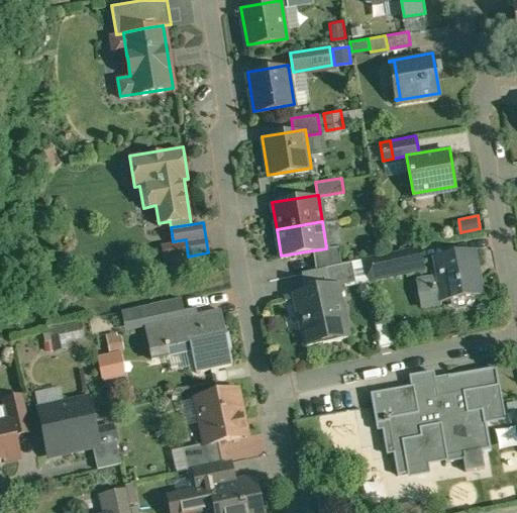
[(186,239),(174,241),(176,259),(188,257),(186,239)]
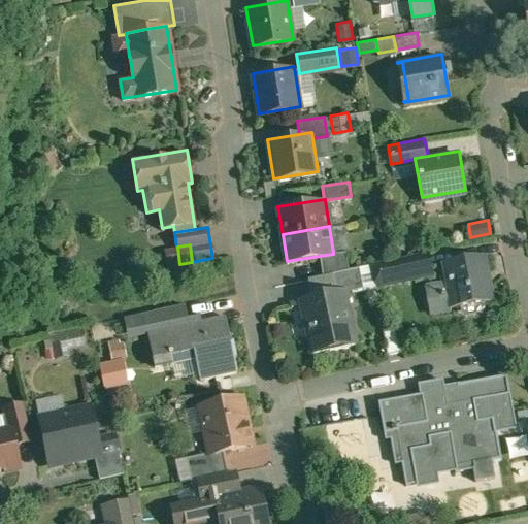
[(176,247),(165,248),(167,265),(179,264),(177,247),(176,247)]
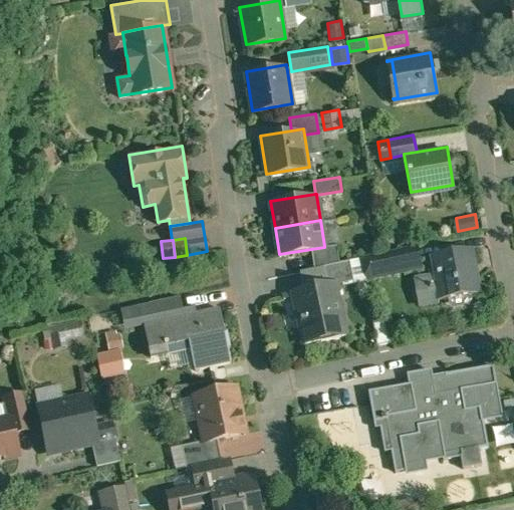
[(336,244),(324,246),(324,247),(311,249),(313,266),(323,264),(339,260),(336,244)]
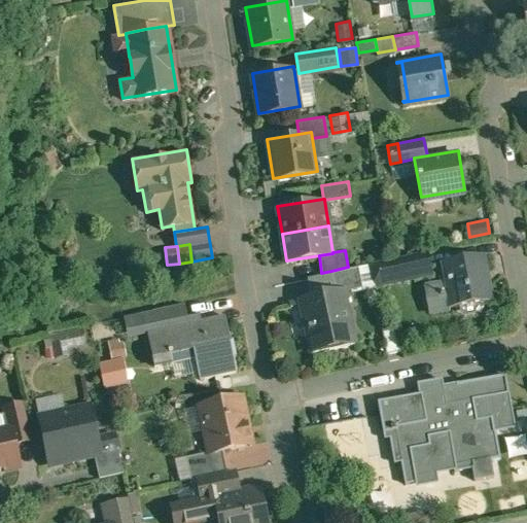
[(427,252),(372,263),(376,282),(431,272),(427,252)]
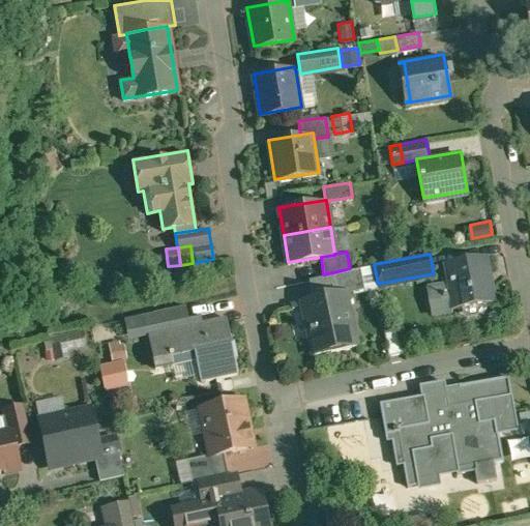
[(451,289),(446,290),(444,280),(427,282),(432,313),(449,310),(449,307),(450,309),(493,302),(492,298),(495,297),(493,283),(489,284),(484,256),(447,261),(451,289)]
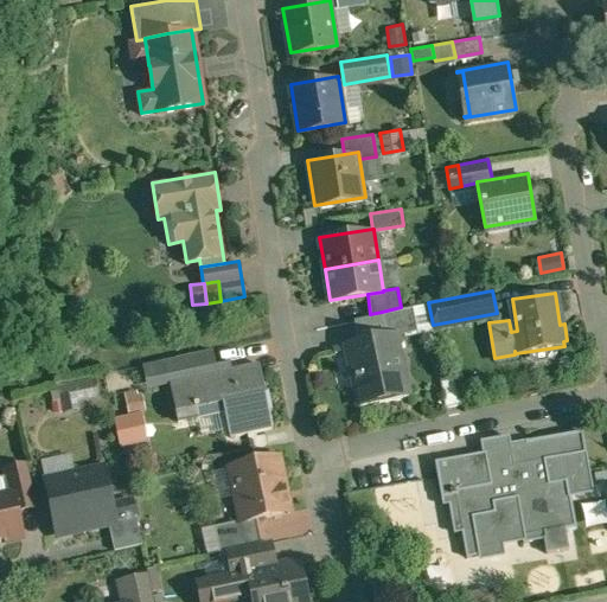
[(401,307),(382,312),(387,333),(395,332),(395,333),(417,328),(411,305),(401,307)]
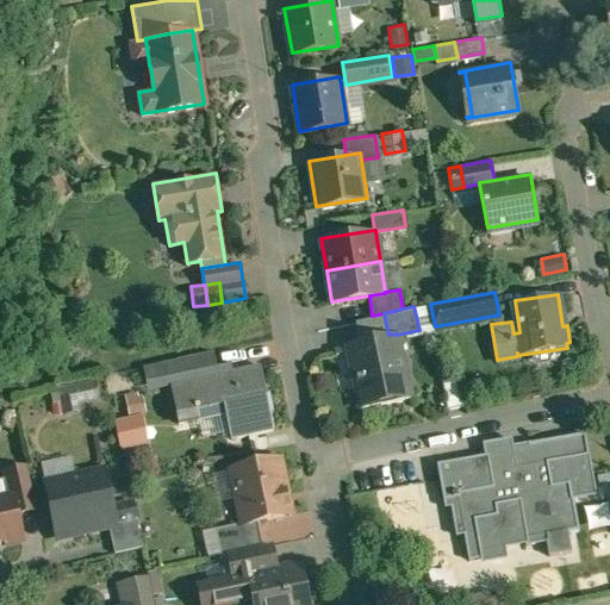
[(388,335),(347,344),(354,378),(353,378),(353,381),(355,381),(360,406),(410,394),(397,335),(397,334),(388,335)]
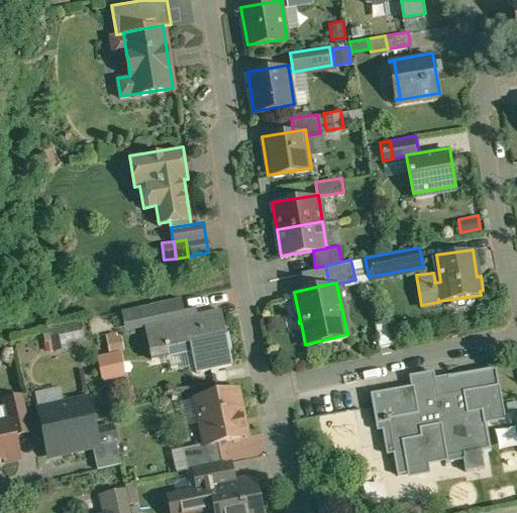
[(181,297),(151,303),(156,321),(184,314),(181,297)]
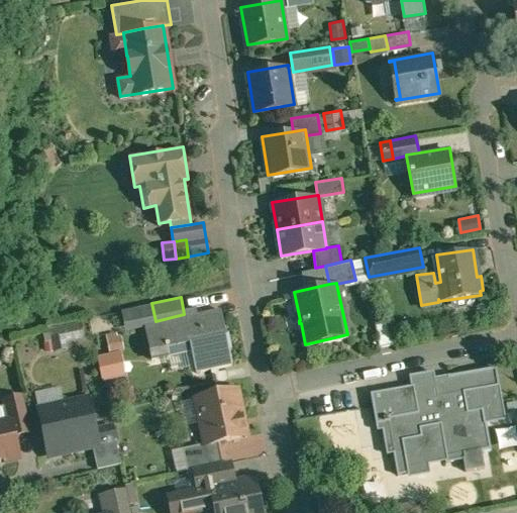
[(143,323),(156,321),(151,303),(123,309),(127,327),(143,323)]
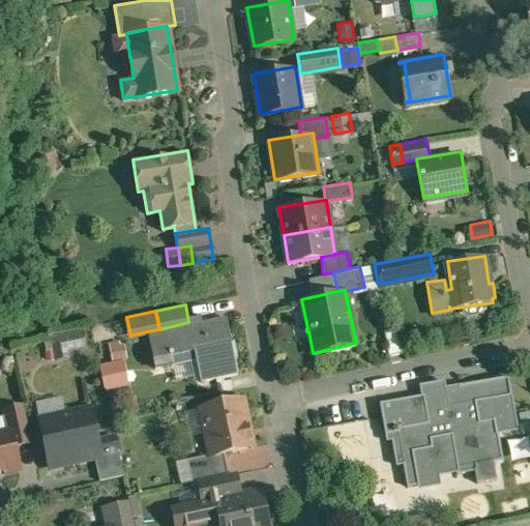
[(159,329),(147,331),(154,366),(173,362),(171,355),(197,350),(199,360),(197,360),(201,379),(237,371),(233,353),(232,353),(230,342),(231,342),(226,315),(188,322),(159,329)]
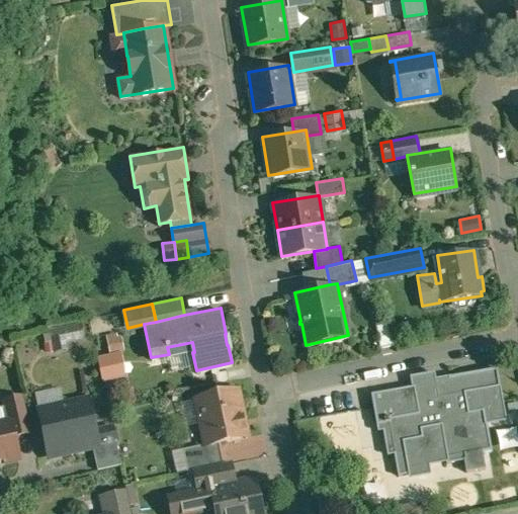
[(81,322),(50,328),(54,349),(66,347),(65,338),(83,334),(81,322)]
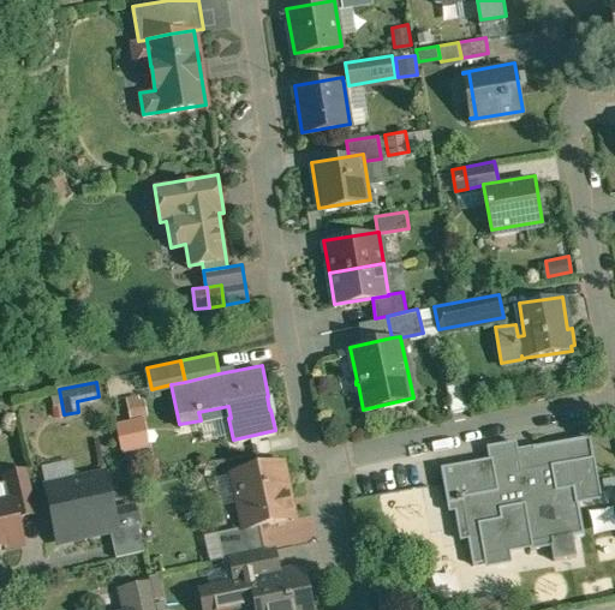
[(144,394),(125,398),(130,418),(148,414),(144,394)]
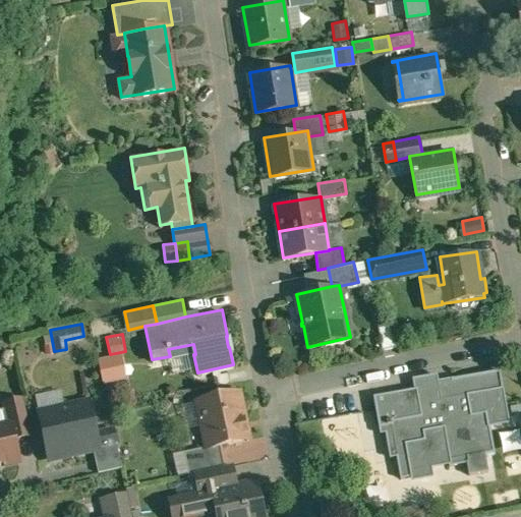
[(503,386),(441,397),(437,371),(412,377),(414,387),(373,395),(379,424),(391,421),(400,475),(431,470),(430,461),(484,451),(479,420),(508,415),(503,386)]
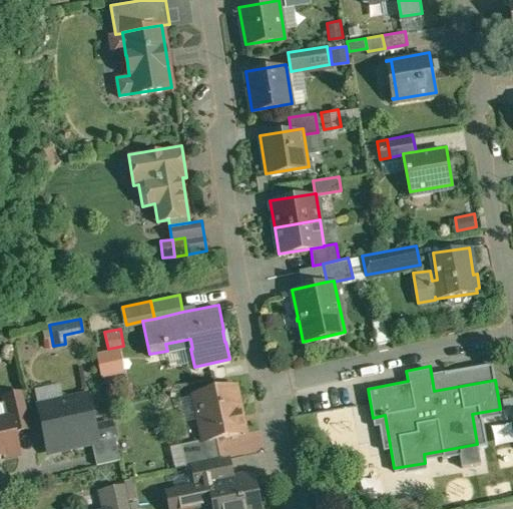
[(234,385),(194,393),(203,438),(204,439),(216,436),(244,430),(234,385)]
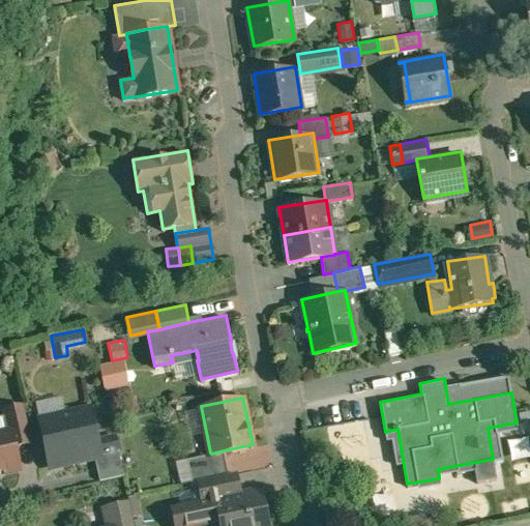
[(24,404),(4,408),(6,415),(9,430),(10,430),(13,444),(31,440),(24,404)]
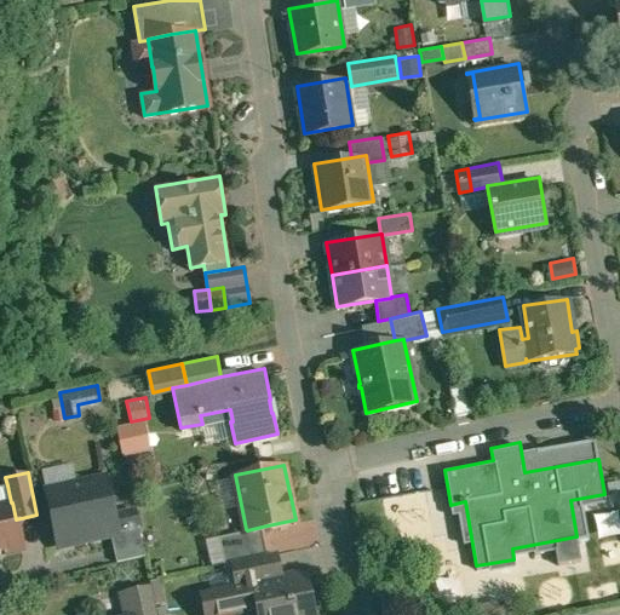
[(105,476),(46,488),(56,533),(81,528),(92,535),(110,532),(116,530),(113,512),(105,476)]
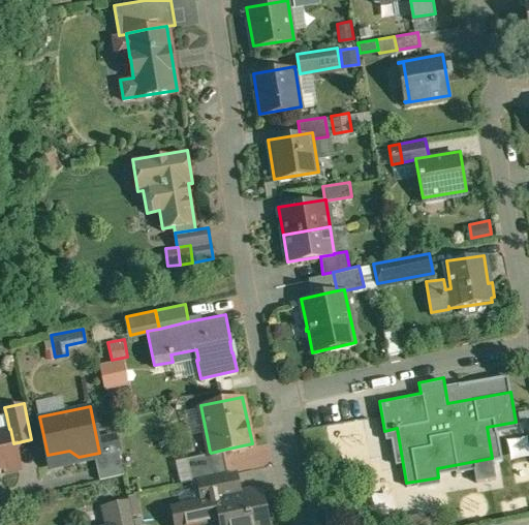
[(6,414),(0,414),(0,469),(19,465),(13,443),(10,429),(9,429),(6,414)]
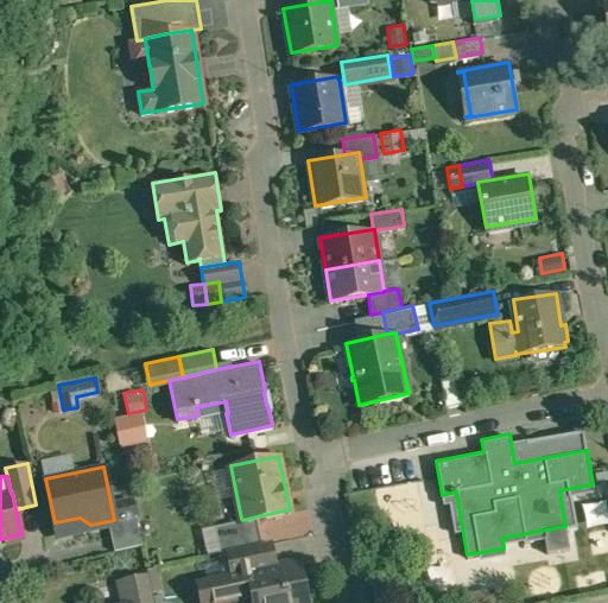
[(132,497),(111,502),(114,520),(135,515),(132,497)]
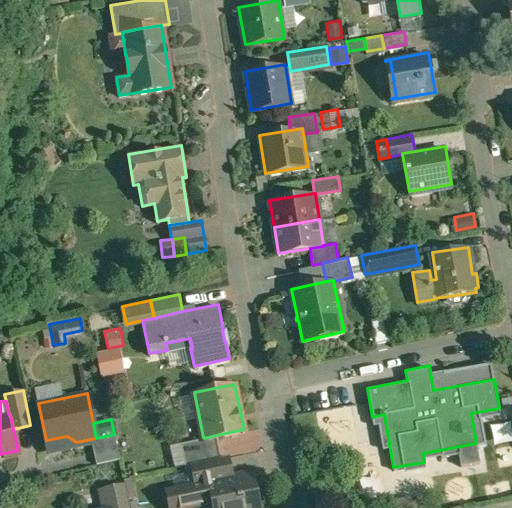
[(96,438),(91,439),(96,462),(119,457),(114,434),(96,438)]
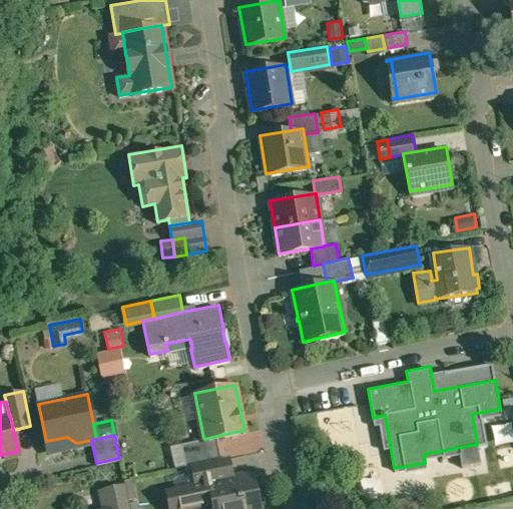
[(216,436),(204,439),(203,438),(180,443),(184,465),(191,463),(220,457),(216,436)]
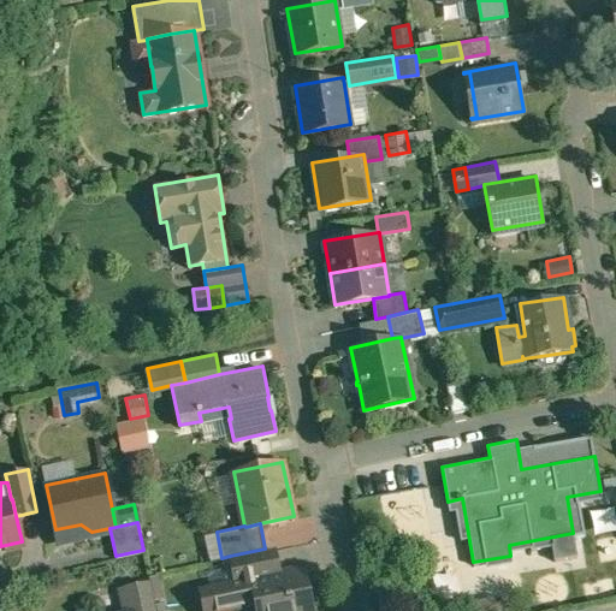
[(265,549),(230,556),(236,583),(250,581),(250,579),(279,573),(273,547),(265,549)]
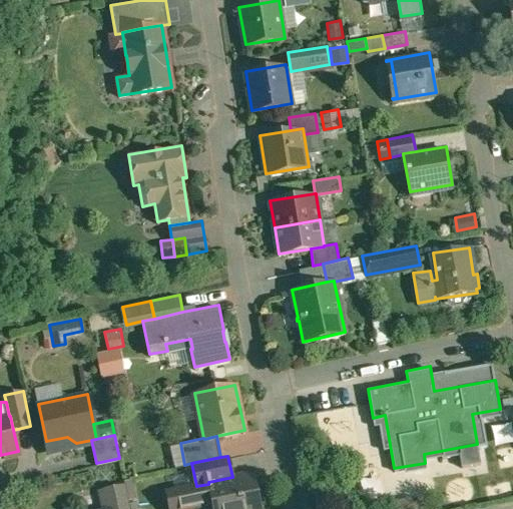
[(232,477),(208,482),(208,484),(209,485),(212,503),(213,508),(260,508),(252,473),(232,477)]
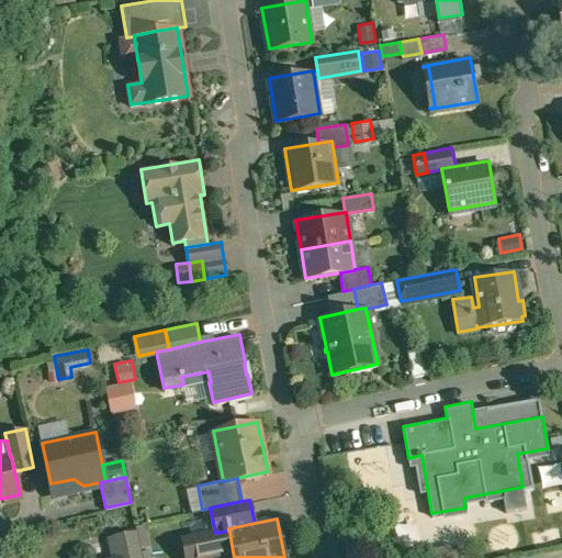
[(143,557),(137,531),(111,536),(115,557),(120,557),(121,557),(120,557),(143,557)]
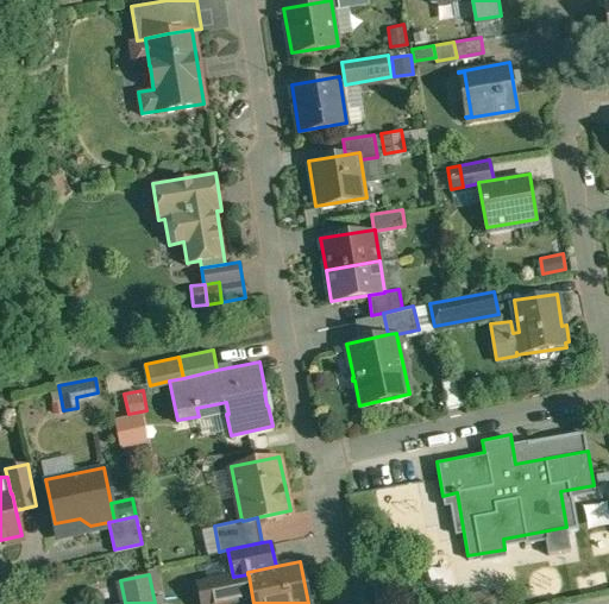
[(249,576),(198,586),(200,603),(215,603),(252,597),(249,576)]
